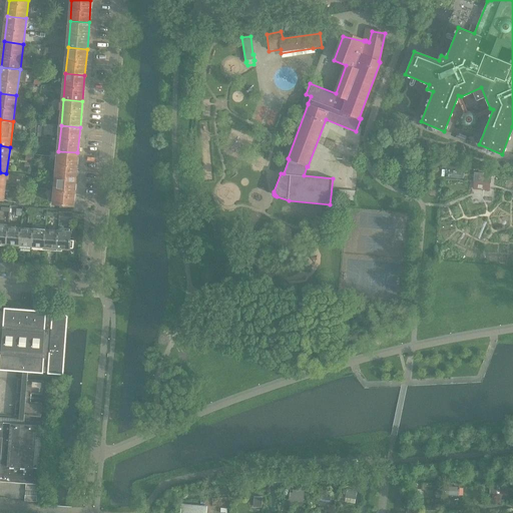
[(77,152),(58,151),(56,177),(75,179),(77,152)]
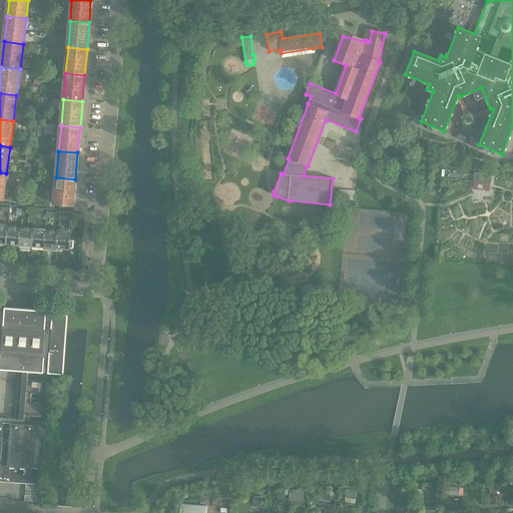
[(474,187),(491,188),(491,172),(475,171),(474,187)]
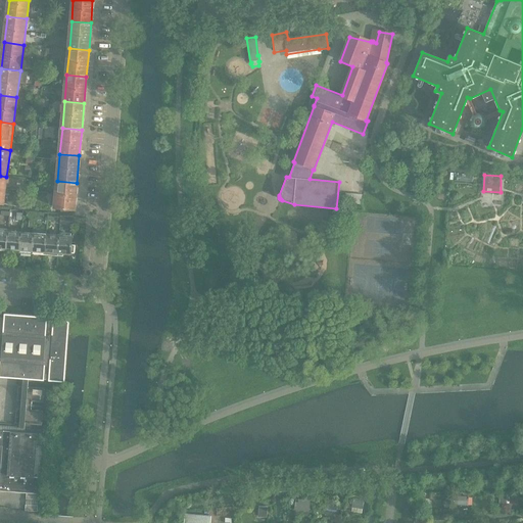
[(77,183),(57,181),(55,207),(75,209),(77,183)]
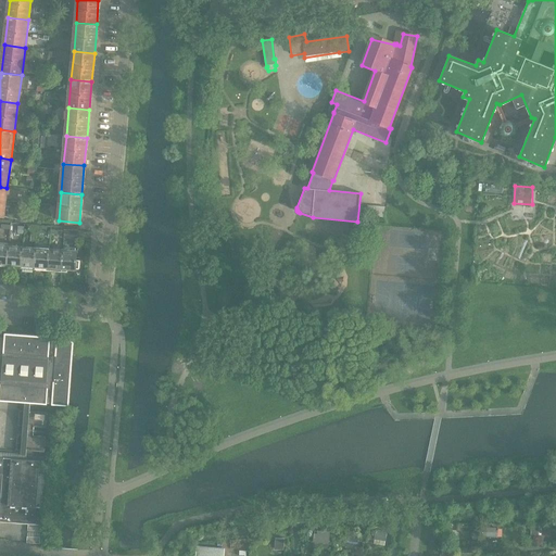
[(375,217),(376,206),(367,205),(366,216),(375,217)]
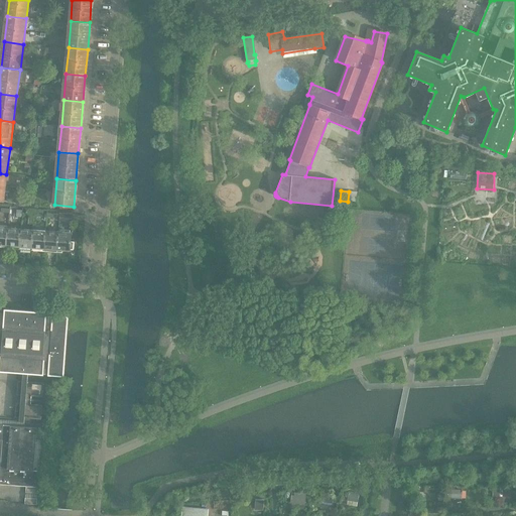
[(21,230),(8,229),(6,249),(19,250),(21,230)]
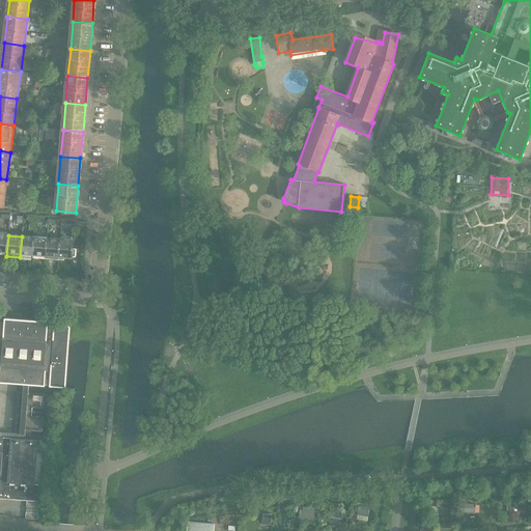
[(32,258),(34,238),(22,236),(20,257),(32,258)]
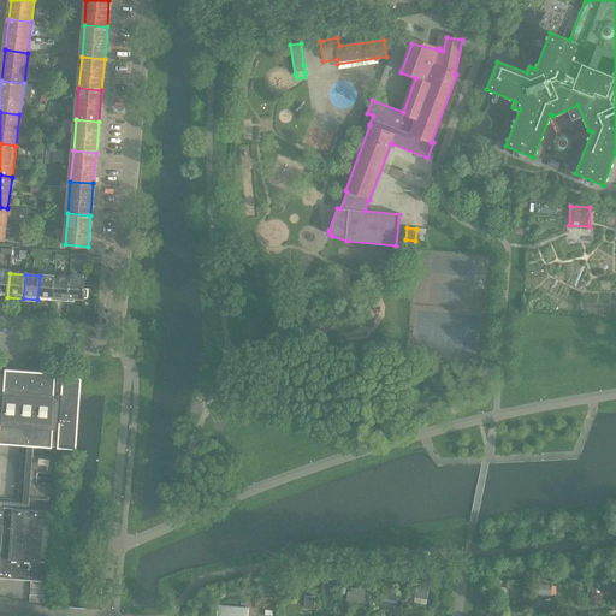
[(54,276),(40,276),(37,300),(53,301),(54,276)]
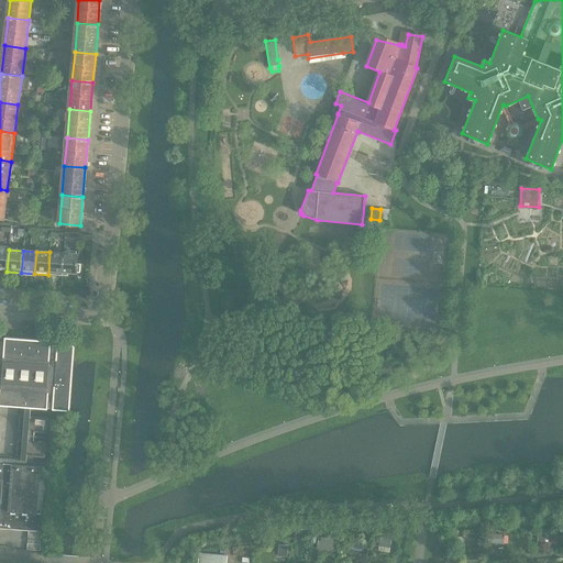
[(64,253),(50,252),(48,275),(63,276),(64,253)]
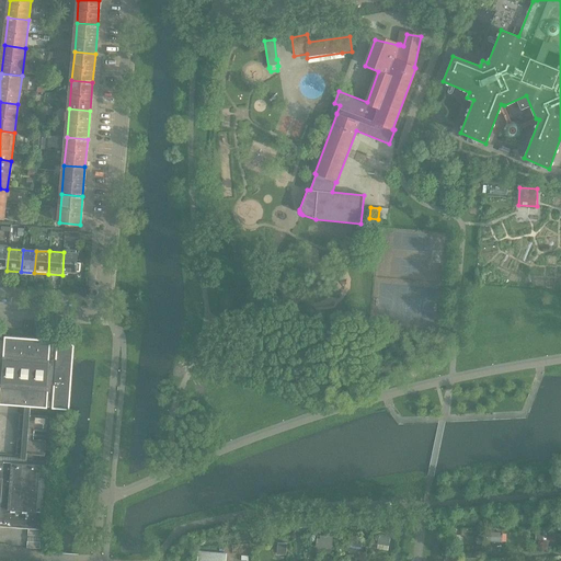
[(78,253),(64,252),(63,275),(68,275),(68,272),(77,273),(77,272),(80,272),(80,263),(78,263),(78,253)]
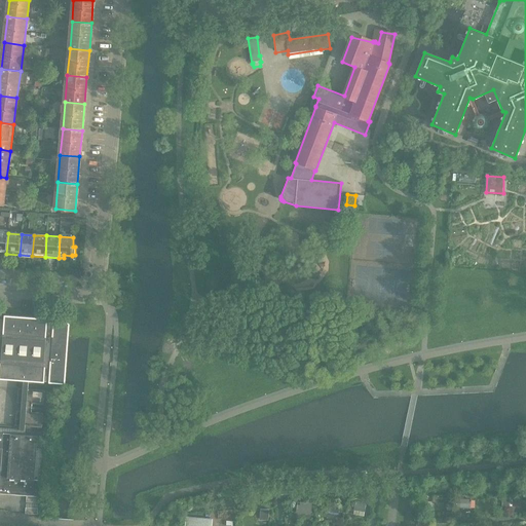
[(0,378),(24,381),(23,389),(19,388),(17,403),(22,404),(22,412),(16,411),(15,425),(21,426),(20,430),(25,431),(26,426),(42,427),(43,413),(27,412),(27,407),(27,404),(44,405),(45,390),(28,389),(29,381),(65,384),(70,323),(53,322),(53,323),(47,323),(48,318),(5,315),(4,320),(0,318),(0,378)]
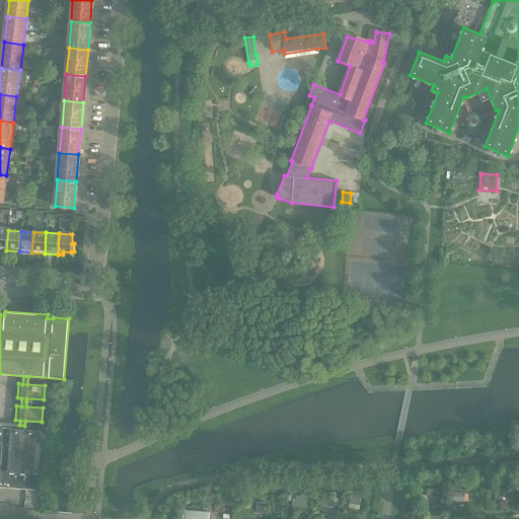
[(44,443),(36,442),(38,431),(38,430),(0,427),(0,488),(41,491),(42,474),(44,443)]
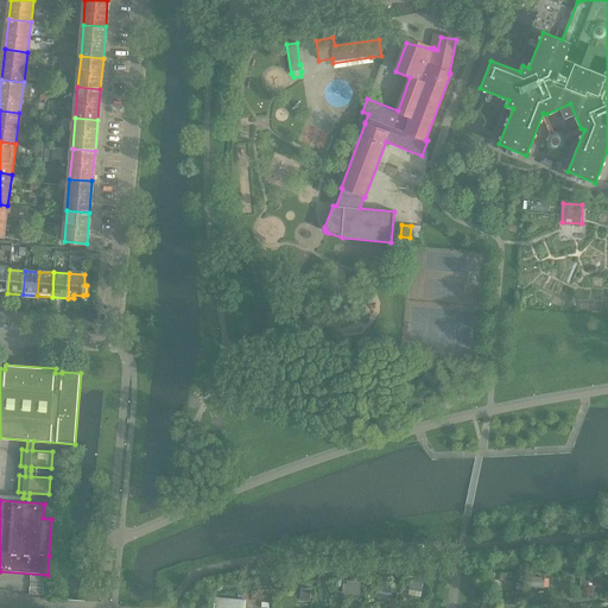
[(527,575),(527,588),(544,588),(544,577),(536,577),(536,575),(527,575)]
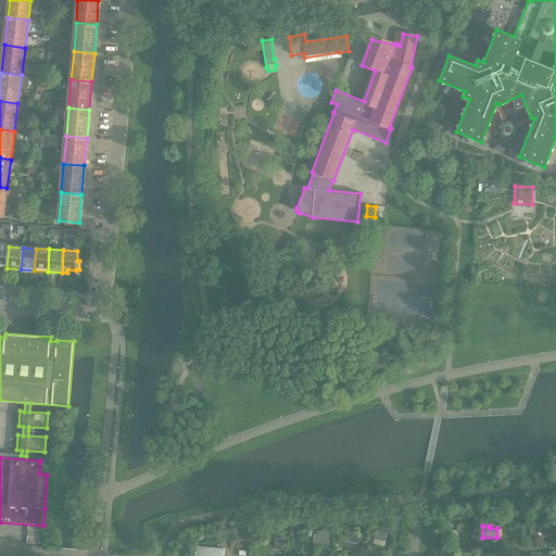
[(387,532),(376,530),(375,540),(386,541),(387,532)]
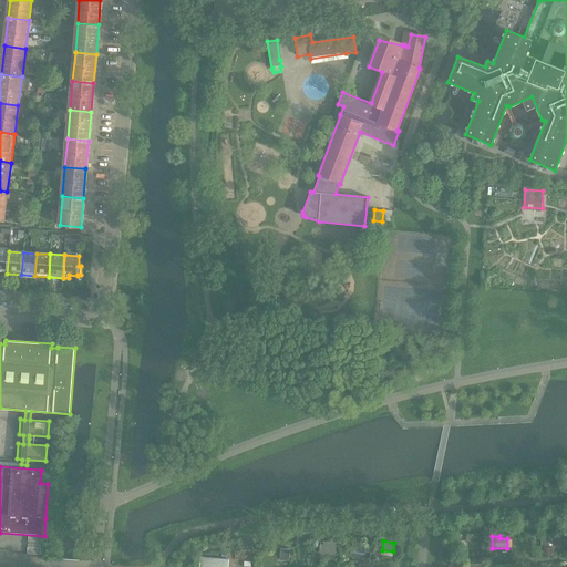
[(323,545),(320,545),(319,553),(334,554),(336,543),(323,542),(323,545)]
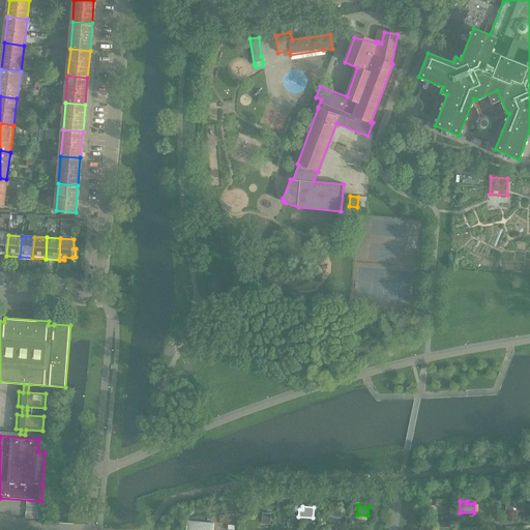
[(333,507),(332,516),(341,517),(342,508),(333,507)]
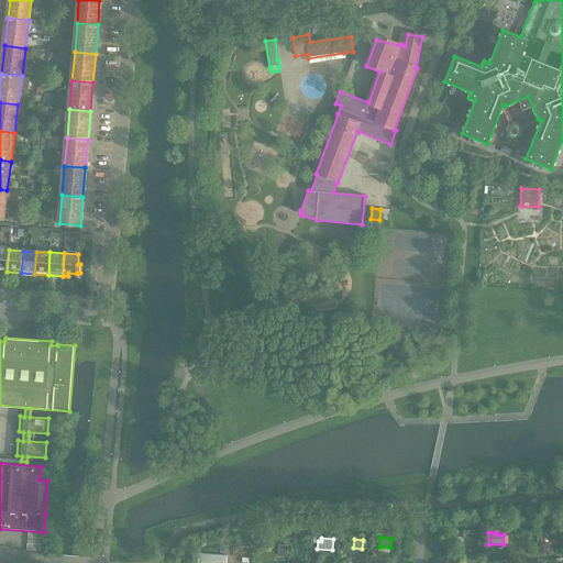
[(288,545),(278,544),(277,556),(287,556),(288,545)]
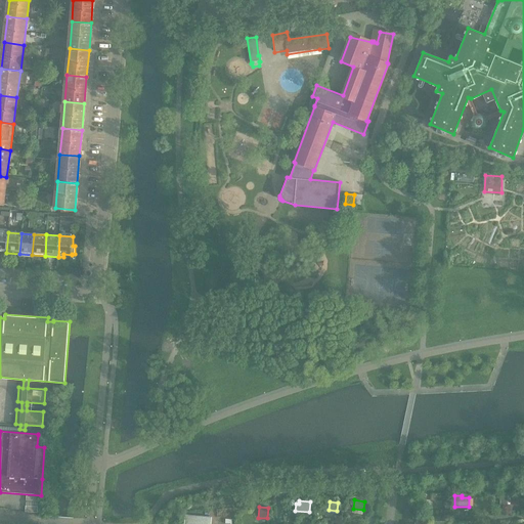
[(211,523),(212,518),(185,515),(184,523),(211,523)]
